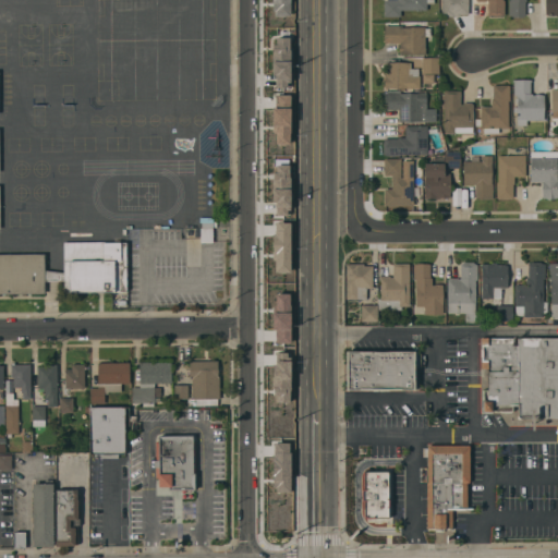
[(400,10),(400,16),(384,16),(384,0),(434,0),(434,3),(427,3),(427,10),(400,10)]
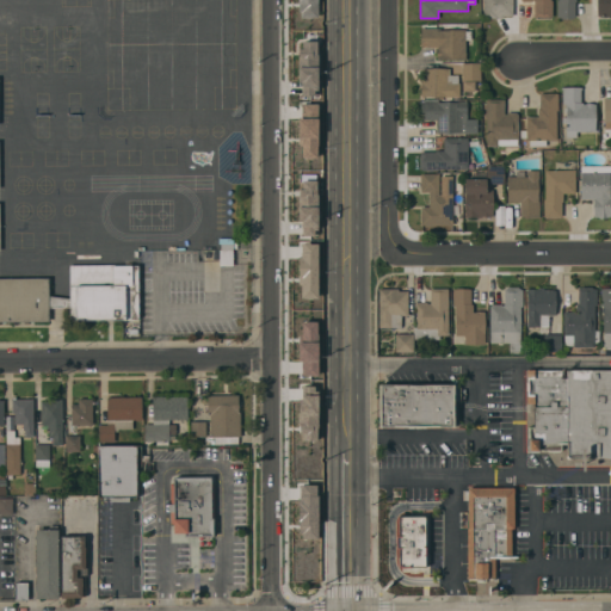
[(483,0),(512,0),(512,16),(503,16),(503,18),(483,18),(483,0)]
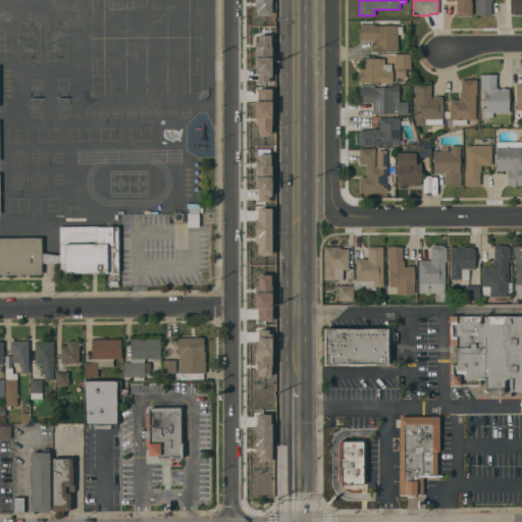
[(472,0),(472,13),(470,13),(470,14),(456,14),(456,1),(446,1),(446,0),(472,0)]
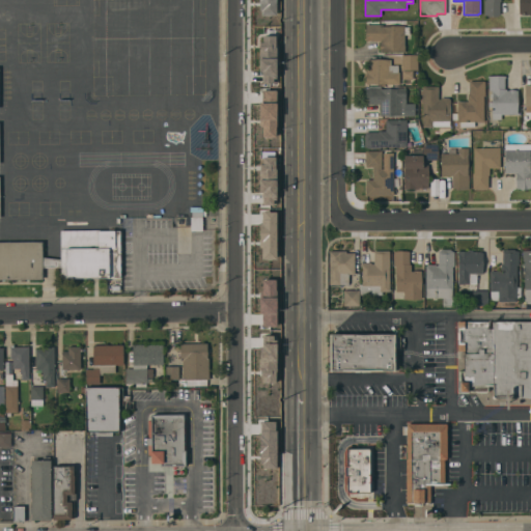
[(501,0),(501,2),(500,2),(500,15),(498,15),(498,17),(487,17),(487,16),(484,16),(484,0),(501,0)]
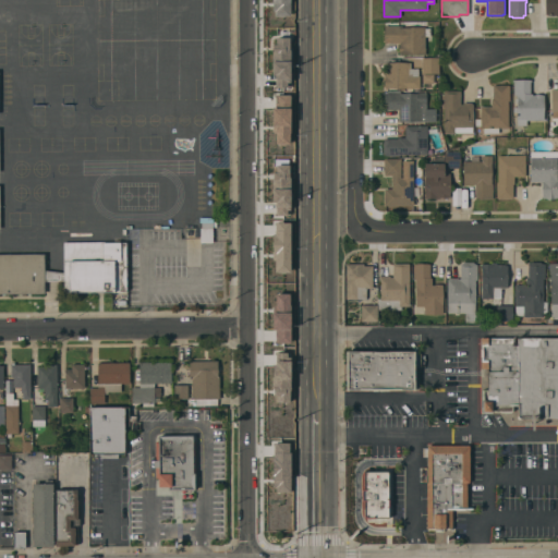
[(545,0),(557,0),(557,15),(547,15),(547,14),(545,14),(545,0)]
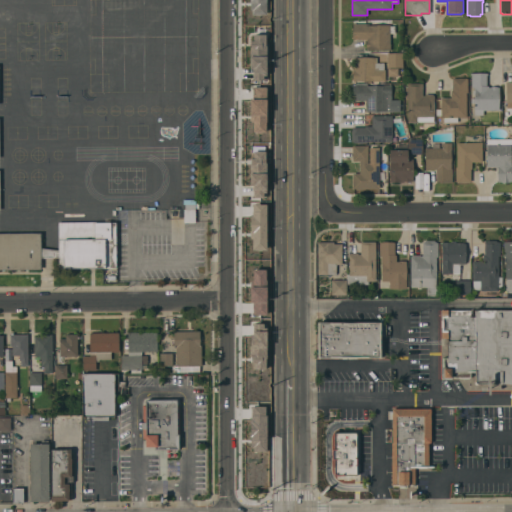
[(367,50),(366,39),(355,39),(355,40),(353,40),(353,23),(355,23),(355,24),(369,24),(369,25),(390,25),(390,26),(395,26),(395,33),(390,33),(390,49),(367,50)]
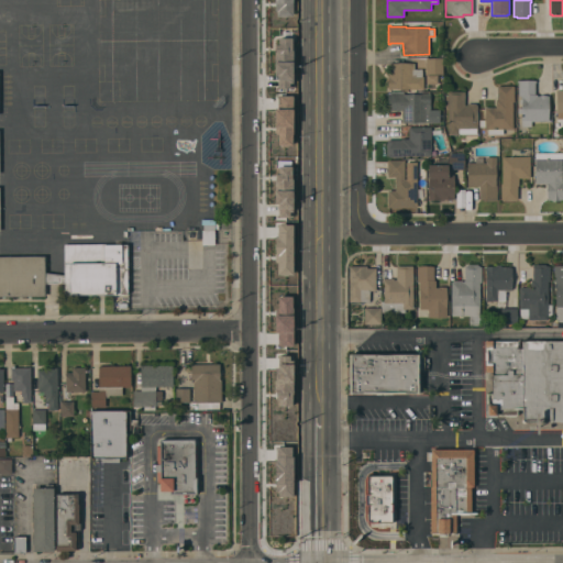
[(275,88),(291,88),(293,37),(276,37),(275,88)]
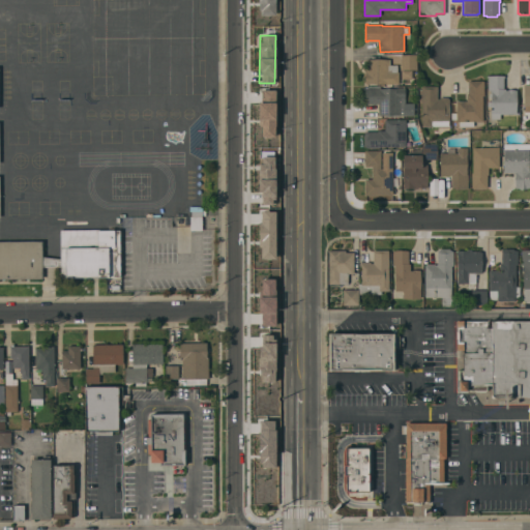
[(401,69),(401,54),(417,54),(417,69),(401,69)]
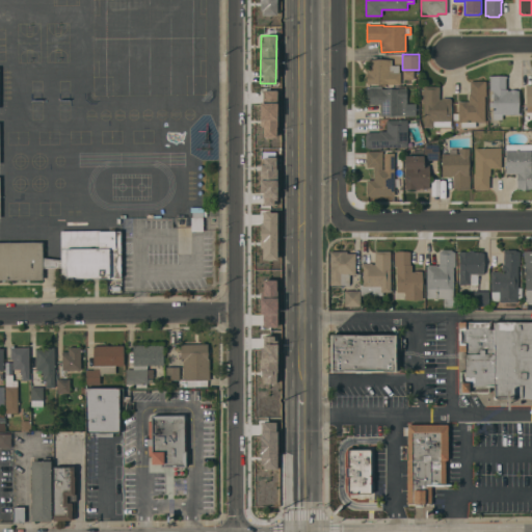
[(391,59),(391,65),(399,65),(399,72),(400,72),(400,84),(387,84),(387,83),(370,83),(370,84),(367,84),(367,74),(366,74),(366,70),(368,70),(368,59),(391,59)]
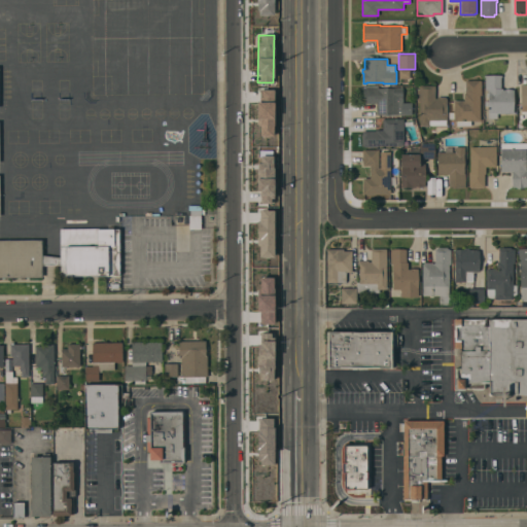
[(514,113),(497,113),(497,118),(488,118),(488,106),(485,106),(485,101),(489,101),(489,97),(486,97),(486,93),(488,93),(488,90),(485,90),(485,77),(485,75),(501,75),(501,77),(500,77),(500,89),(502,89),(502,90),(504,90),(504,89),(513,89),(513,90),(514,90),(514,113)]
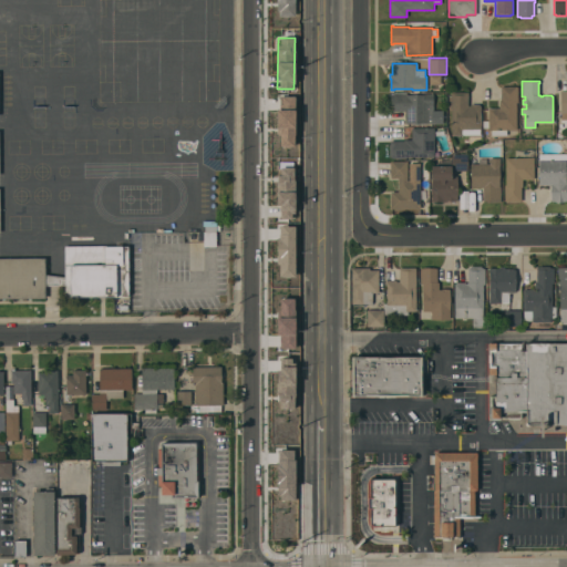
[(516,86),(517,86),(517,102),(516,103),(516,130),(506,130),(506,135),(492,135),(492,130),(488,130),(488,127),(483,127),(483,121),(488,121),(488,109),(500,109),(500,101),(501,101),(501,86),(516,86)]
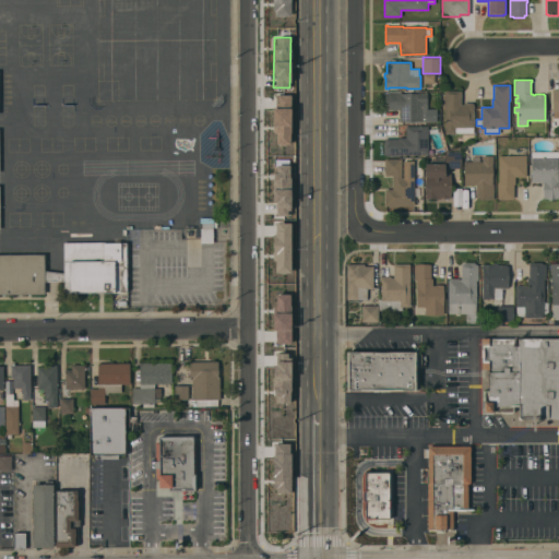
[(444,91),(461,91),(461,105),(464,105),(464,103),(473,103),(473,104),(474,104),(474,127),(474,133),(455,133),(444,133),(444,91)]
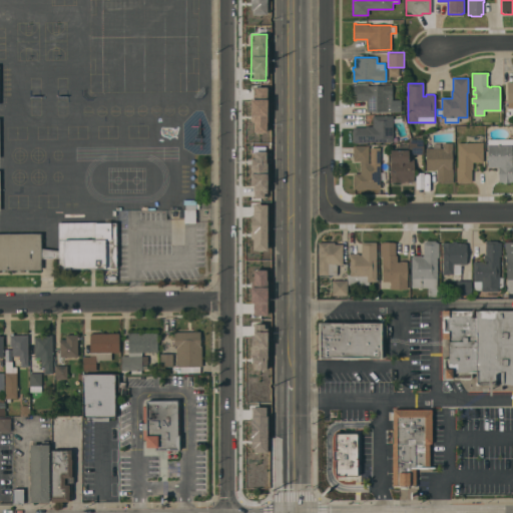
[(392,84),(393,111),(367,111),(367,100),(354,100),(354,85),(392,84)]
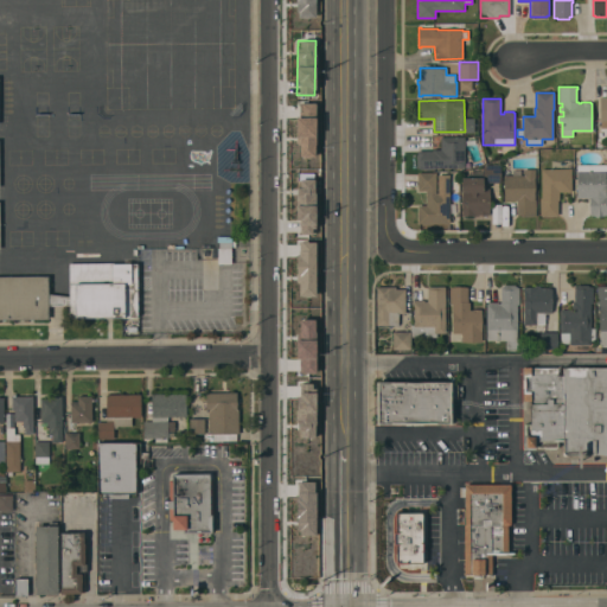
[(296,117),(296,157),(314,158),(315,103),(301,102),(301,117),(296,117)]
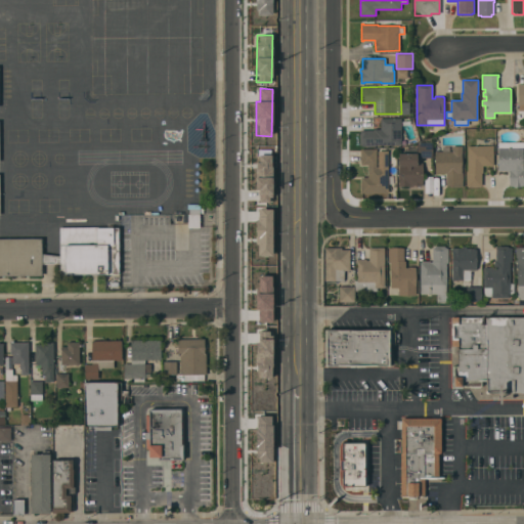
[(376,144),(376,146),(361,146),(361,145),(360,145),(360,143),(359,143),(359,133),(360,133),(360,130),(374,130),(374,129),(381,129),(381,118),(401,118),(401,144),(376,144)]
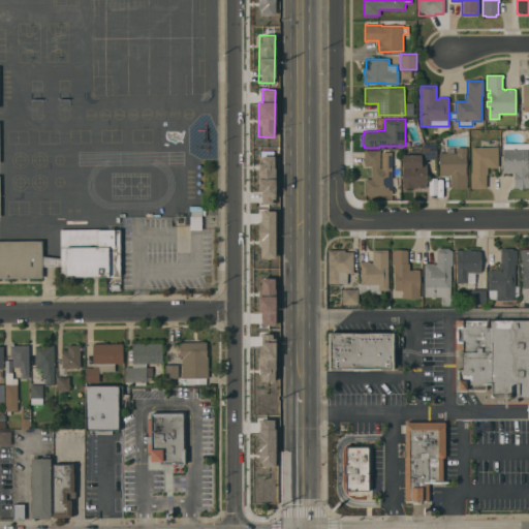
[(436,144),(436,159),(422,159),(422,144),(436,144)]
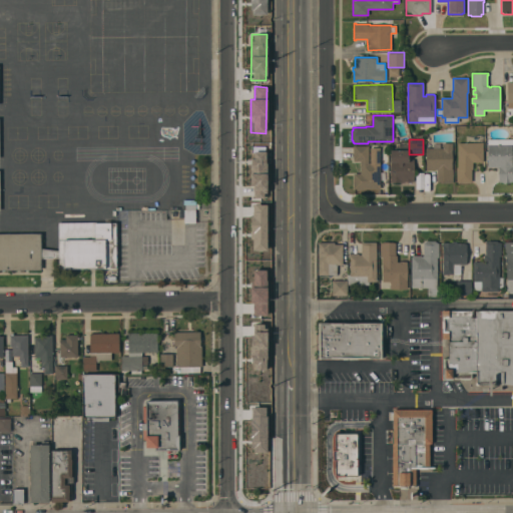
[(512,139),(512,145),(512,164),(512,181),(509,182),(504,182),(504,181),(498,181),(498,167),(487,167),(487,144),(489,144),(489,139),(512,139)]
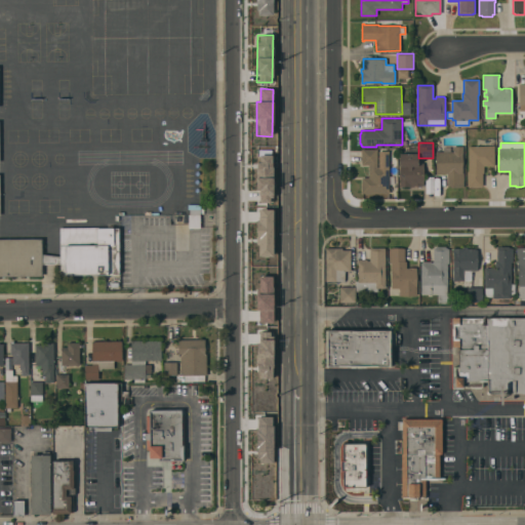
[(436,152),(439,152),(439,148),(453,148),(453,146),(462,146),(462,152),(462,172),(463,172),(463,187),(456,187),(456,186),(447,186),(447,173),(436,173),(436,152)]
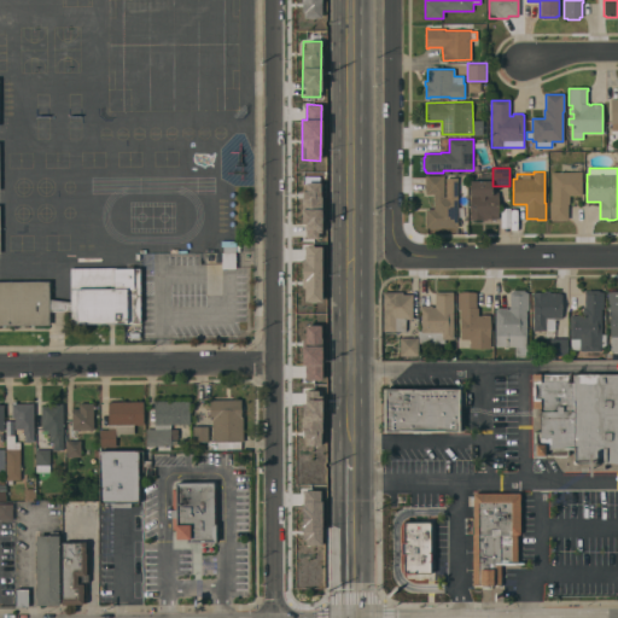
[(582,172),(582,196),(570,196),(570,204),(567,204),(567,219),(549,219),(549,202),(552,202),(551,172),(582,172)]
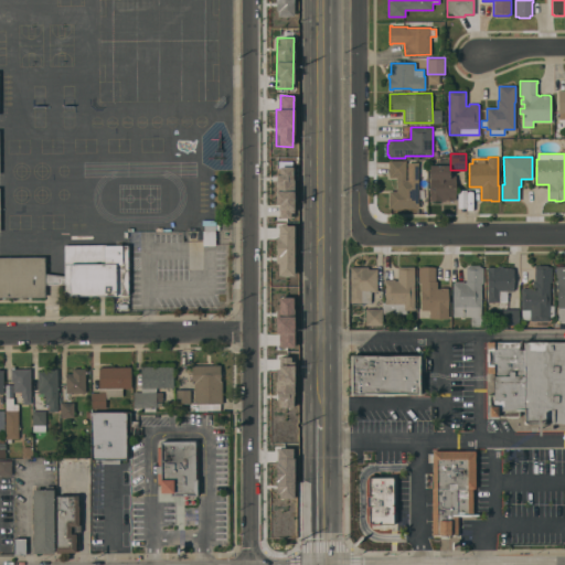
[(418,209),(390,208),(390,191),(397,191),(397,178),(390,178),(390,160),(406,160),(406,179),(418,179),(418,209)]
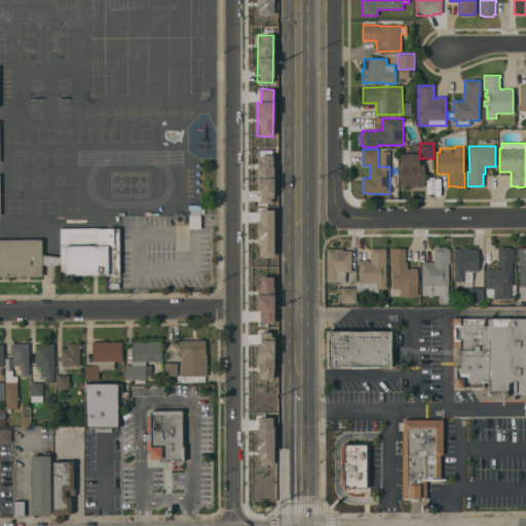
[(424,185),(422,185),(422,186),(414,186),(414,187),(410,187),(410,186),(401,186),(400,153),(418,153),(418,163),(424,163),(424,185)]
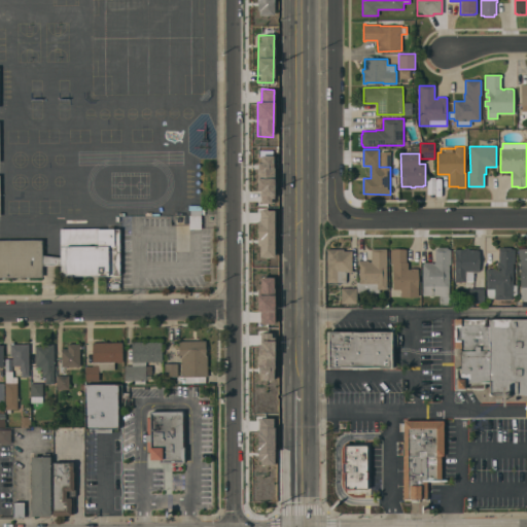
[(258,178),(273,178),(273,155),(257,155),(258,178)]
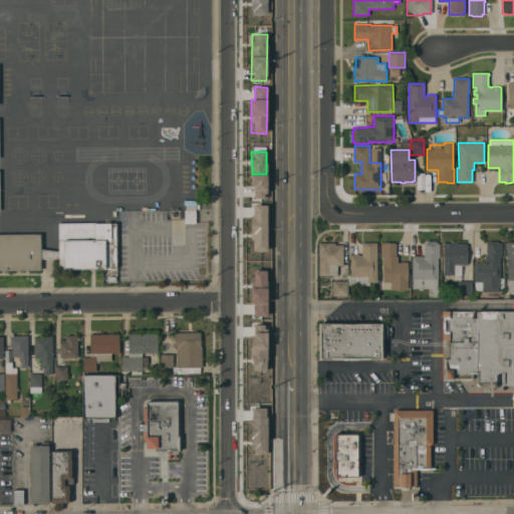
[(267,174),(252,174),(252,198),(267,198),(267,174)]
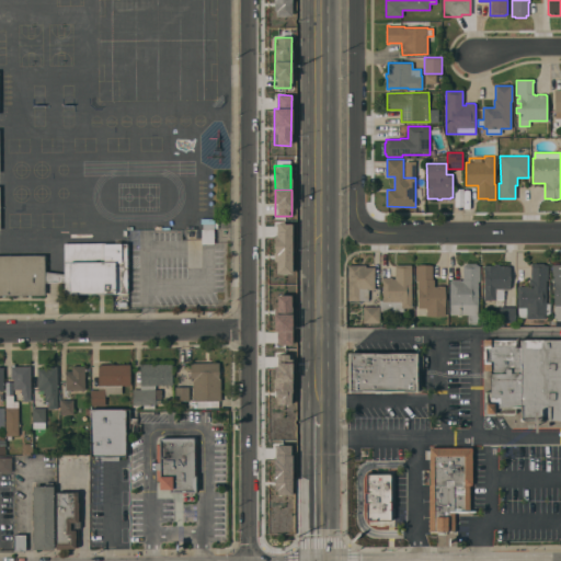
[(214,243),(202,243),(202,229),(201,229),(201,218),(214,218),(214,243)]
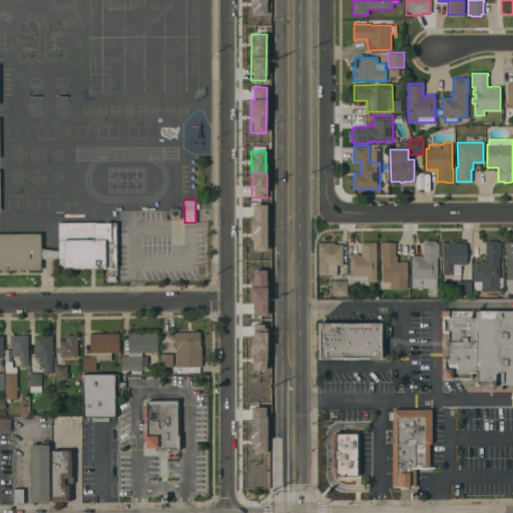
[(266,250),(267,204),(252,204),(251,250),(266,250)]
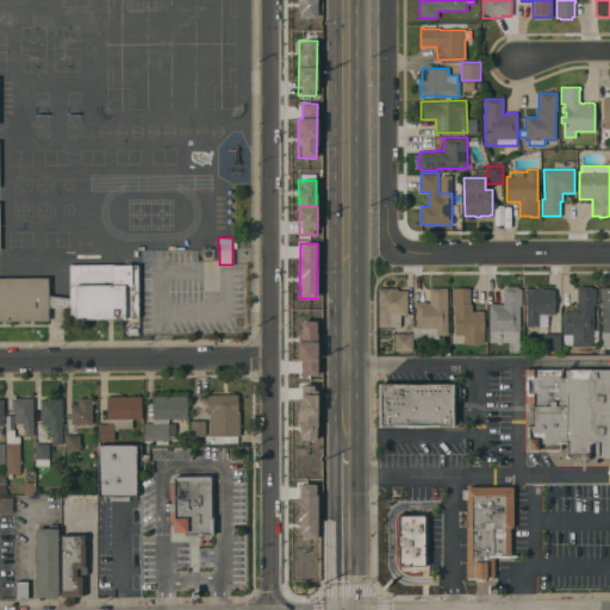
[(69,265),(132,265),(138,265),(138,319),(69,319),(69,307),(69,298),(69,265)]
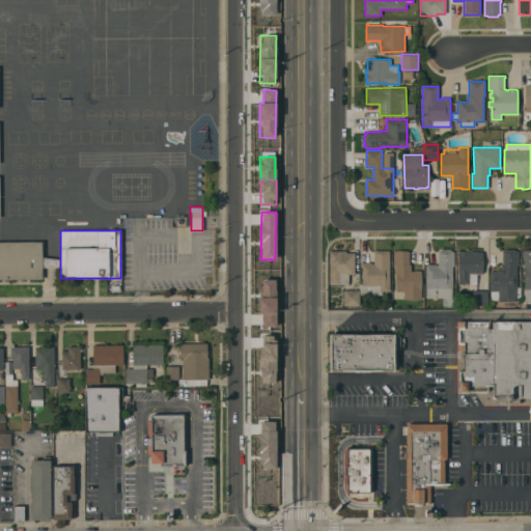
[(0,242),(43,242),(43,257),(43,268),(43,279),(0,279),(0,242)]
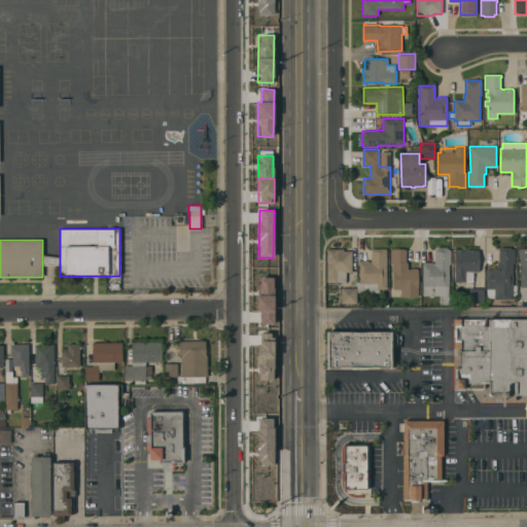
[(487,269),(497,269),(497,261),(499,261),(499,248),(501,248),(501,247),(511,247),(511,248),(513,248),(513,249),(515,249),(515,264),(513,264),(513,285),(517,285),(517,295),(513,295),(513,299),(494,300),(494,299),(487,299),(487,269)]
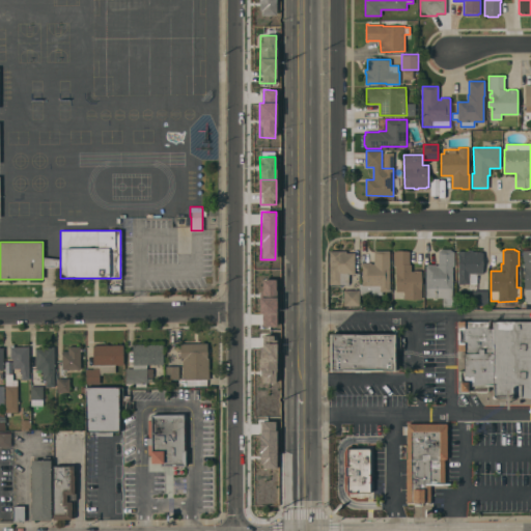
[(426,267),(427,267),(427,264),(436,264),(436,266),(438,266),(438,264),(439,264),(439,251),(440,251),(440,250),(450,250),(450,251),(452,251),(454,251),(454,266),(452,266),(452,297),(454,297),(454,307),(443,307),(443,298),(426,298),(426,267)]
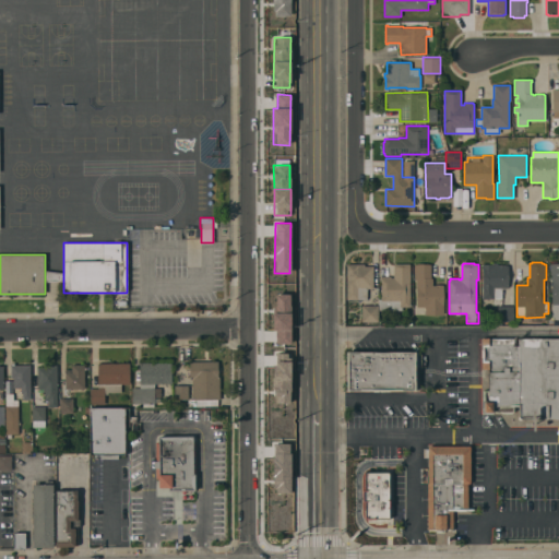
[(558,320),(554,320),(554,321),(558,321),(558,325),(548,325),(548,317),(552,317),(552,282),(551,282),(551,280),(550,280),(550,266),(549,266),(549,263),(558,263),(558,320)]
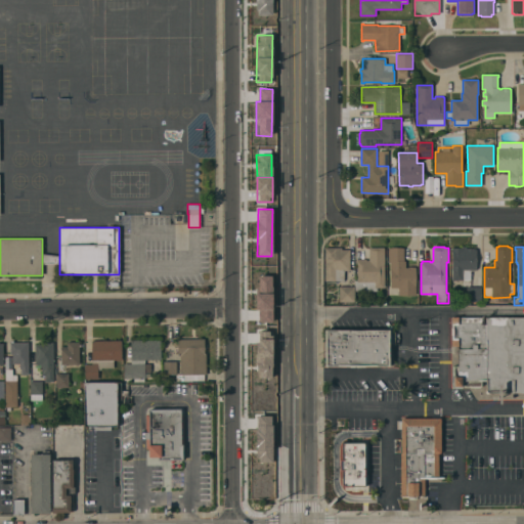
[(325,248),(342,248),(342,249),(350,249),(350,270),(344,270),(344,280),(325,280),(325,248)]
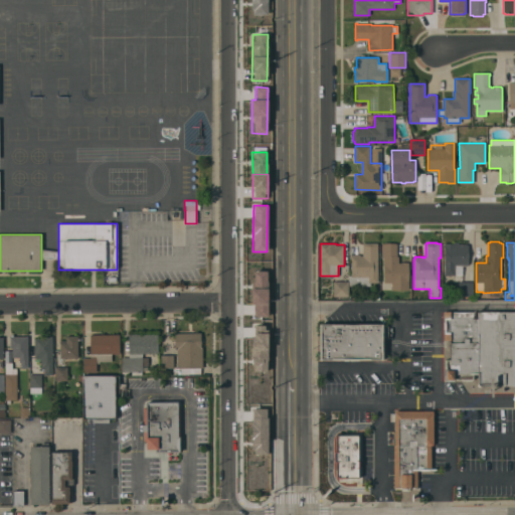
[(378,283),(370,283),(370,286),(349,286),(349,276),(351,276),(351,256),(352,256),(352,254),(360,254),(360,255),(363,255),(363,243),(377,243),(378,283)]
